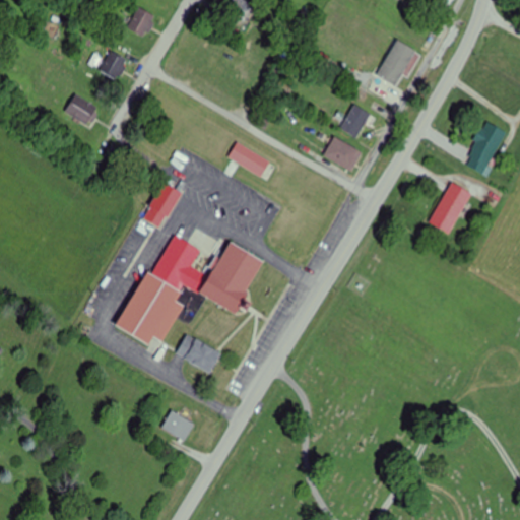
[(455,0),(434,0),(451,9),(455,0)]
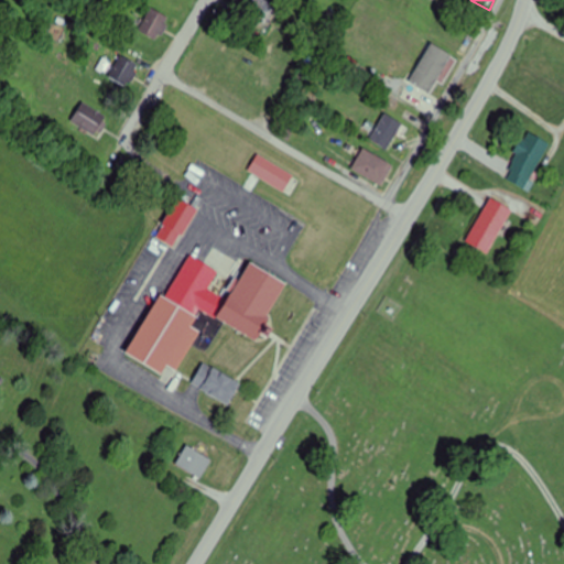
[(139,30),(158,42),(172,19),(152,7),(139,30)]
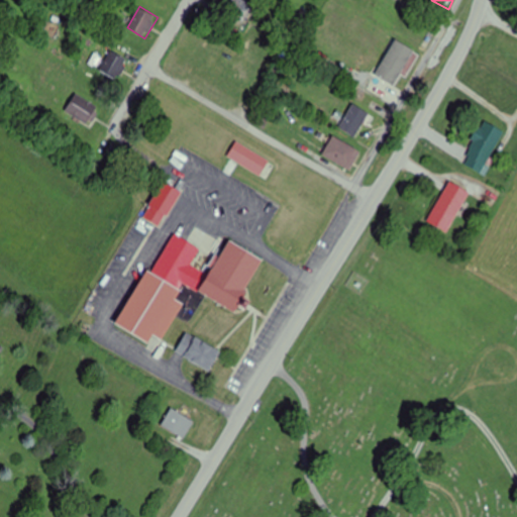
[(406,67),(415,48),(394,38),(386,57),(406,67)]
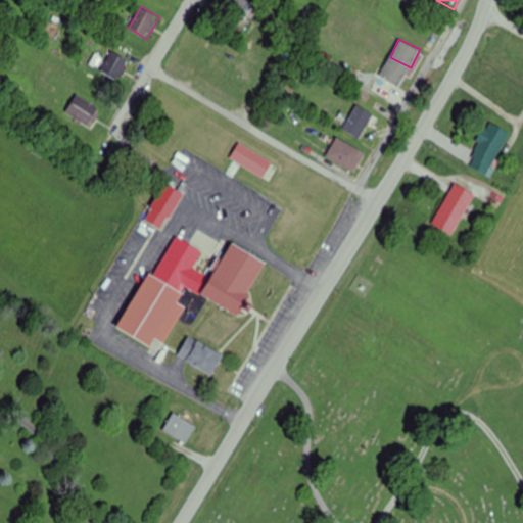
[(130,61),(113,51),(101,70),(117,82),(130,61)]
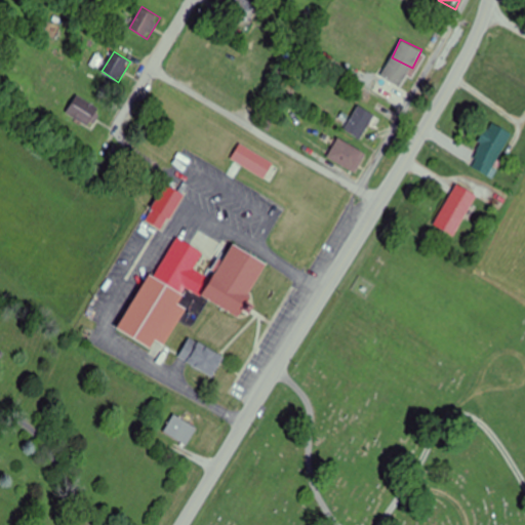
[(67,112),(91,129),(104,112),(79,94),(67,112)]
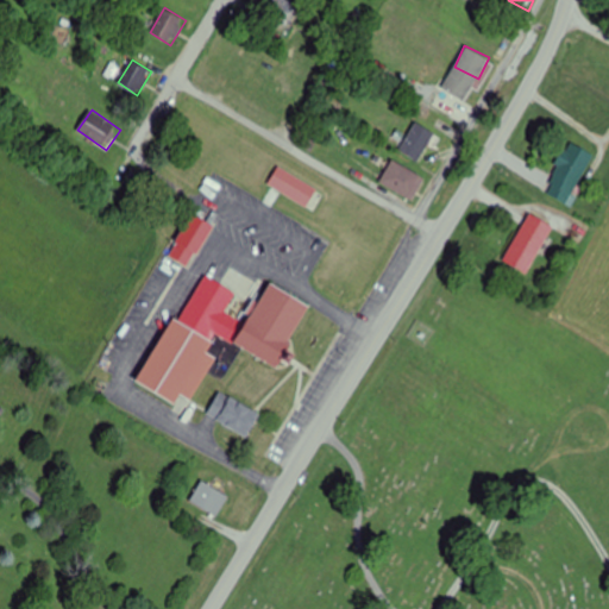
[(420,161),(435,133),(415,123),(401,151),(420,161)]
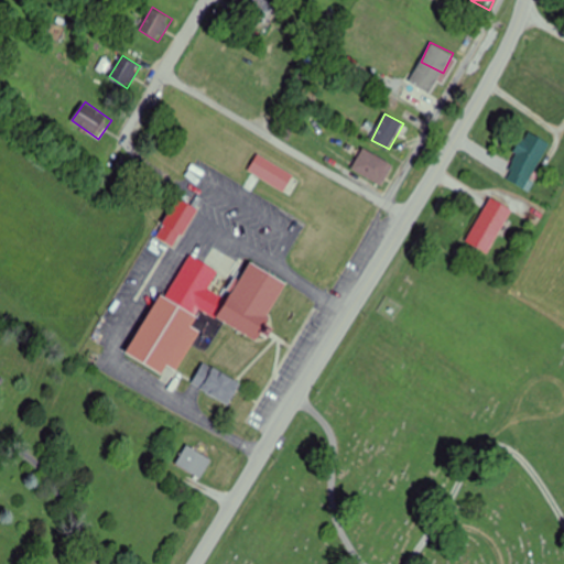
[(551,142),(525,131),(505,180),(530,191),(551,142)]
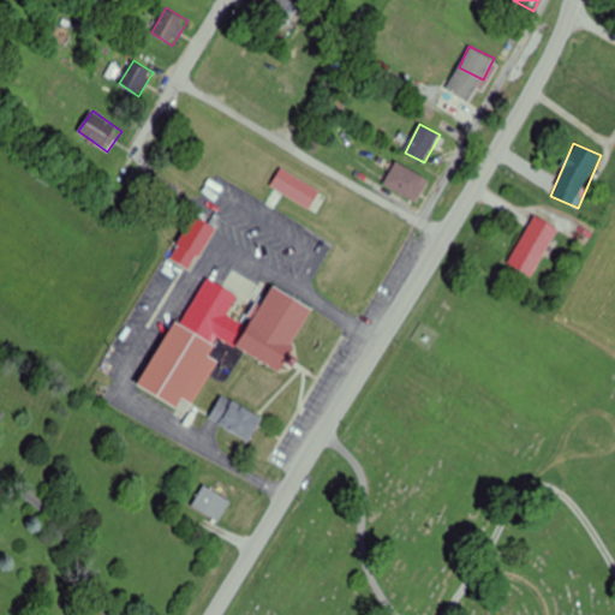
[(427,178),(396,161),(383,185),(413,201),(427,178)]
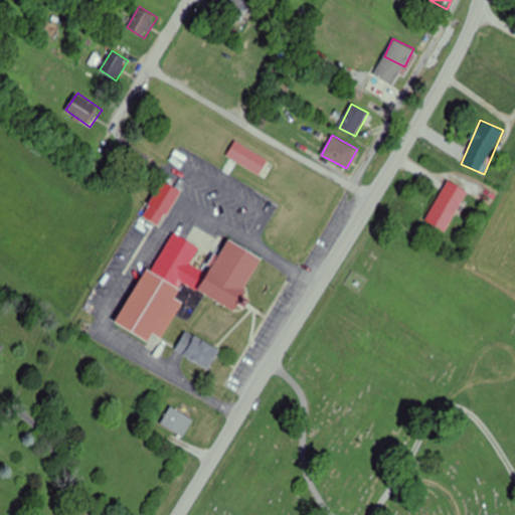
[(223,155),(256,174),(266,159),(232,140),(223,155)]
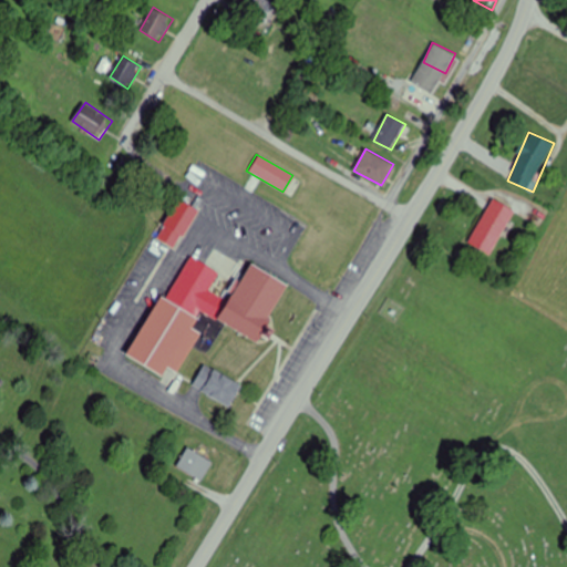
[(181,197),(156,237),(175,249),(199,208),(181,197)]
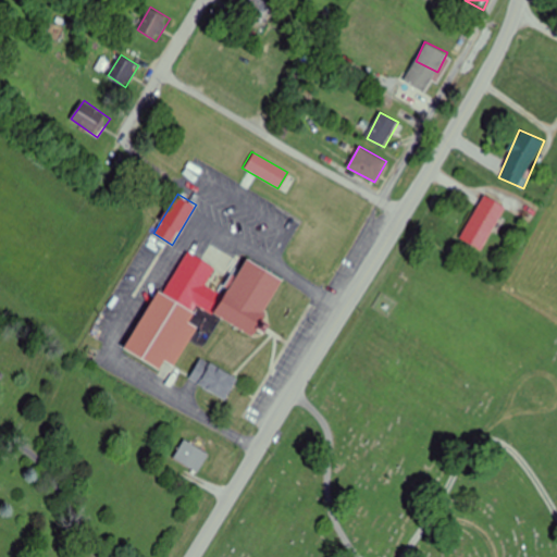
[(460,238),(482,250),(507,208),(485,195),(460,238)]
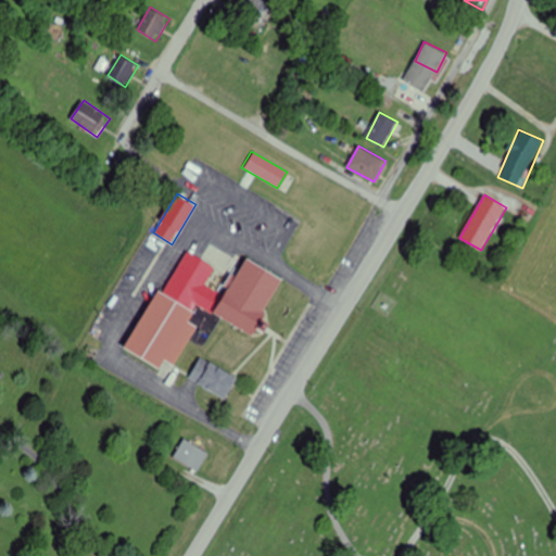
[(187,251),(163,291),(159,288),(124,346),(160,367),(166,357),(175,363),(188,340),(198,325),(189,320),(200,303),(222,317),(250,333),(285,277),(248,255),(225,292),(207,282),(216,268),(187,251)]
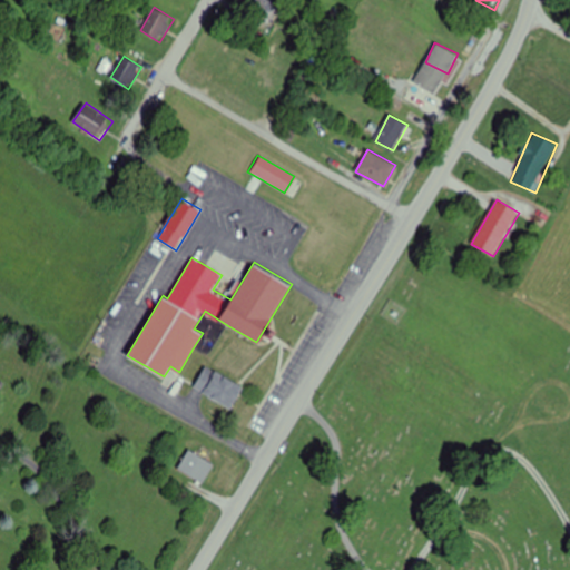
[(205,365),(193,387),(231,408),(243,386),(205,365)]
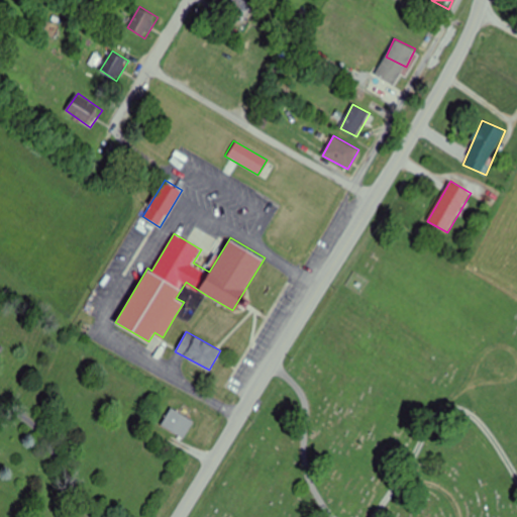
[(184,438),(194,422),(173,408),(162,424),(184,438)]
